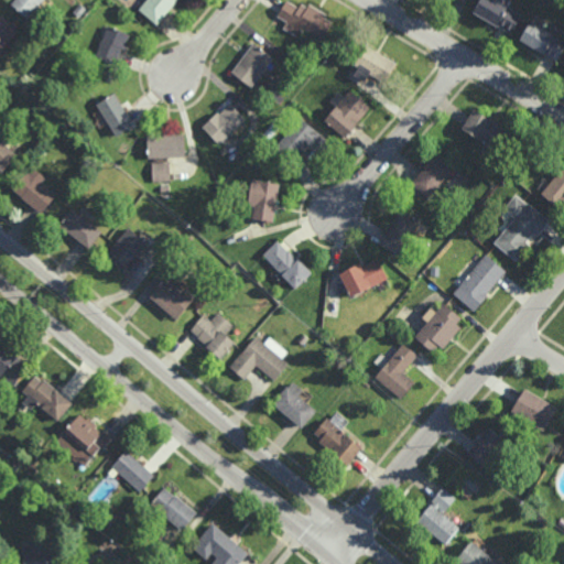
[(42,0),(29,17),(11,2),(12,0),(42,0)]
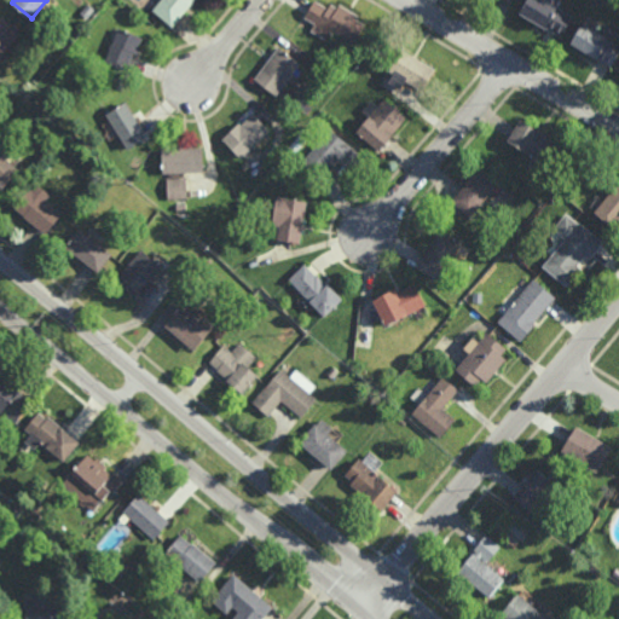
[(195,0),(173,27),(152,10),(160,0),(195,0)]
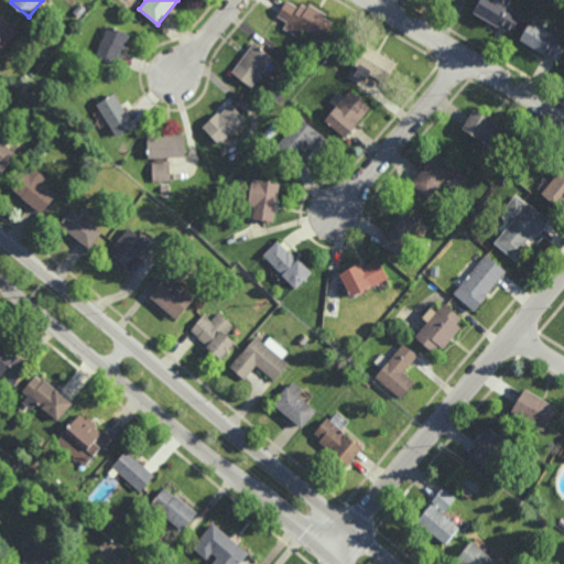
[(288,0),(300,8),(303,3),(308,8),(311,4),(327,14),(326,18),(333,22),(321,42),(302,31),(297,36),(284,28),(288,22),(278,17),(288,0)]
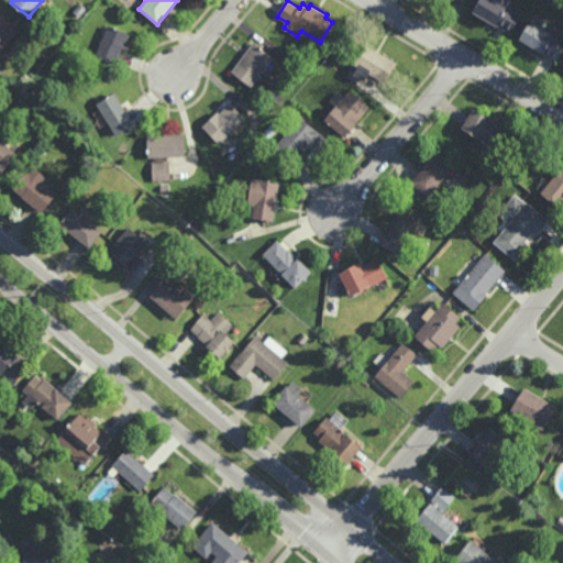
[(511,0),(508,6),(522,14),(511,32),(475,10),(481,0),(511,0)]
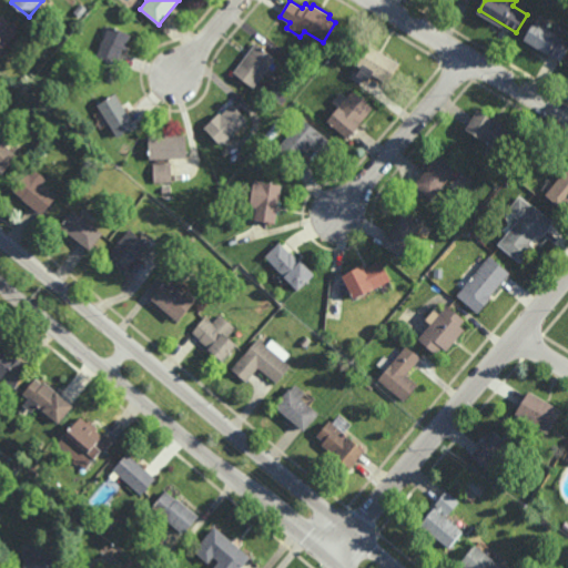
[(81,16),(74,11),(80,3),(87,8),(81,16)]
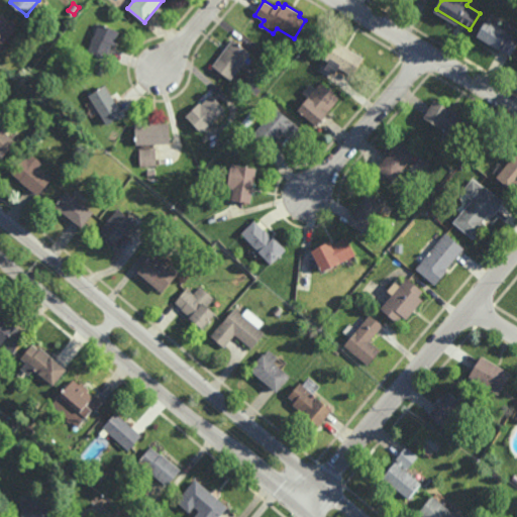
[(0,45),(0,15),(2,13),(17,26),(0,45)]
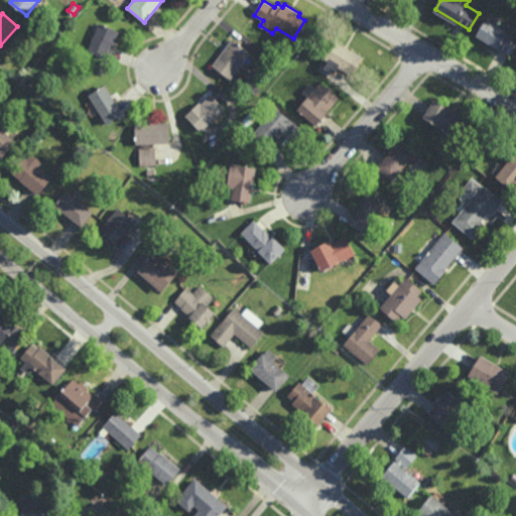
[(515,44),(510,54),(499,48),(500,47),(478,34),(488,17),(510,31),(515,35),(515,44)]
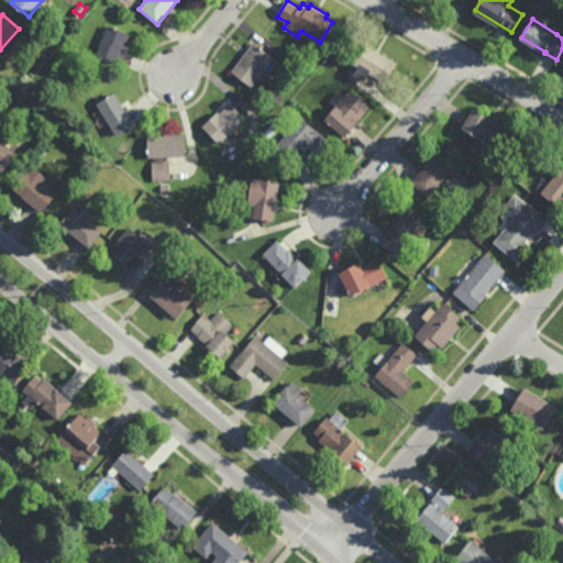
[(123,48),(121,47),(114,63),(96,55),(108,24),(130,33),(123,48)]
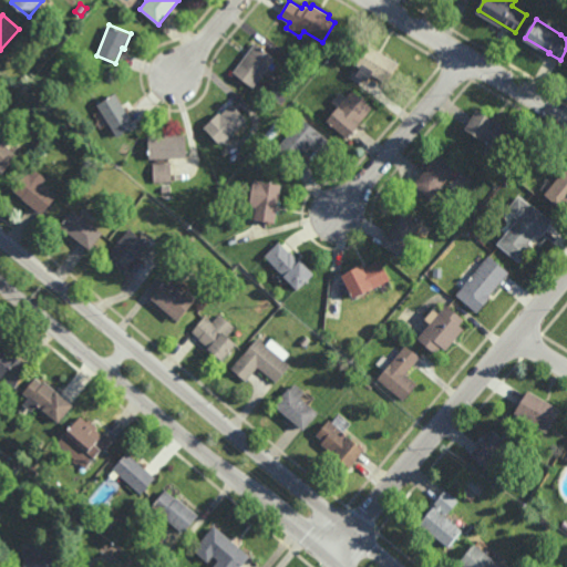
[(254,88),(234,72),(256,42),(277,58),(254,88)]
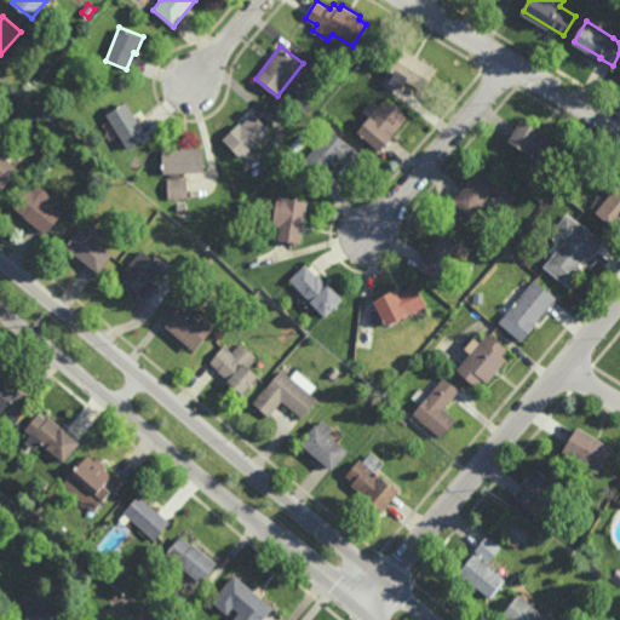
[(426,91),(408,81),(406,87),(396,82),(400,76),(389,69),(402,47),(438,69),(426,91)]
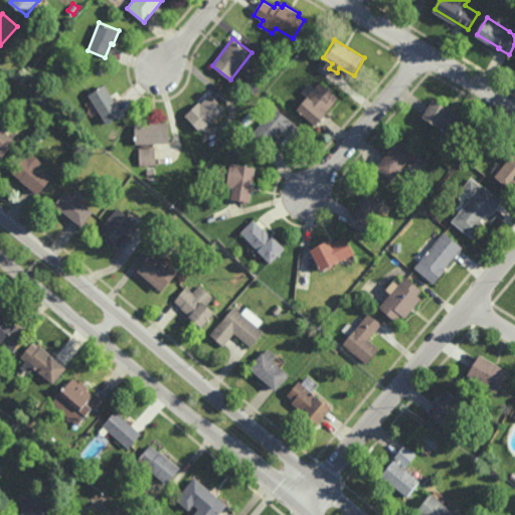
[(339,98),(327,112),(329,113),(318,126),(298,110),(308,98),(302,93),(309,83),(315,89),(320,82),(339,98)]
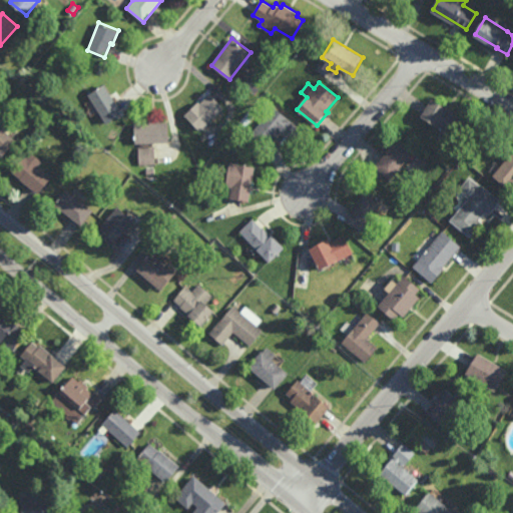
[(105,123),(87,94),(104,83),(122,113),(105,123)]
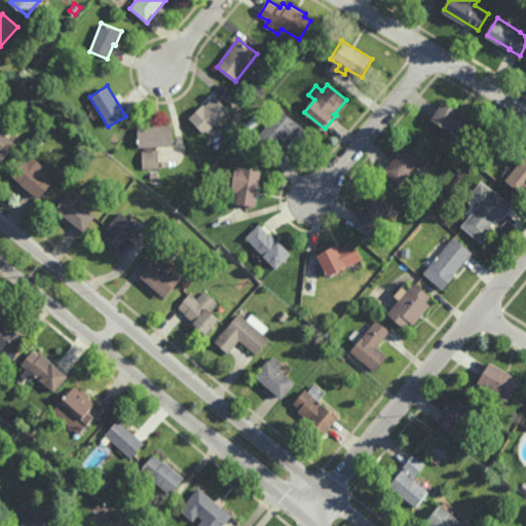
[(230,111),(205,135),(190,117),(204,104),(205,106),(216,96),(230,111)]
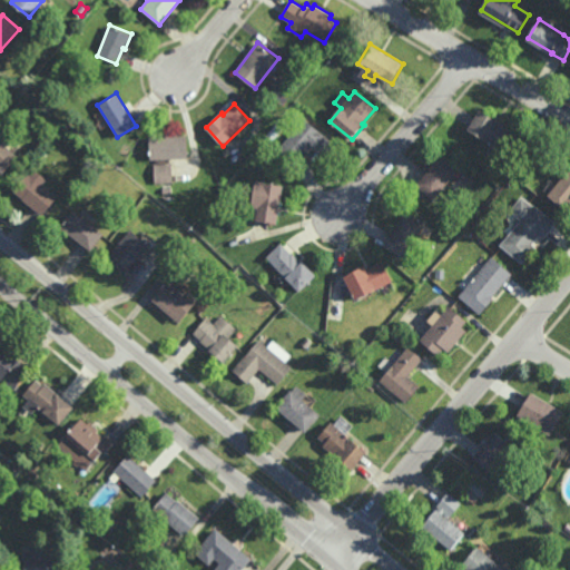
[(509,154),(484,139),(485,139),(469,129),(480,109),(512,129),(511,131),(519,137),(509,154)]
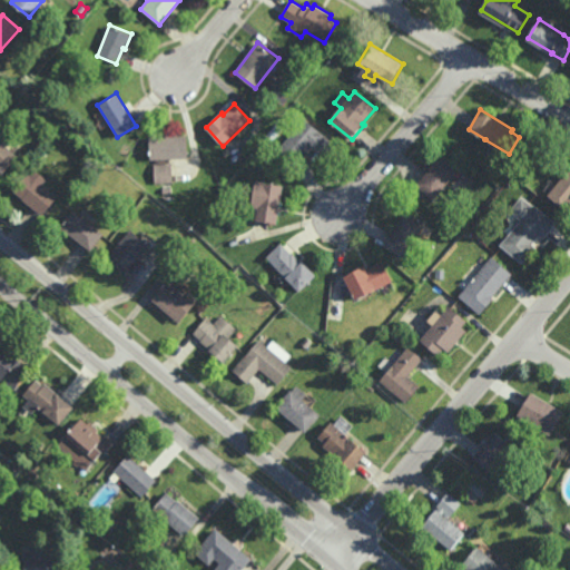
[(324,158),(312,148),(307,155),(305,153),(296,164),(279,149),(304,119),(335,145),(324,158)]
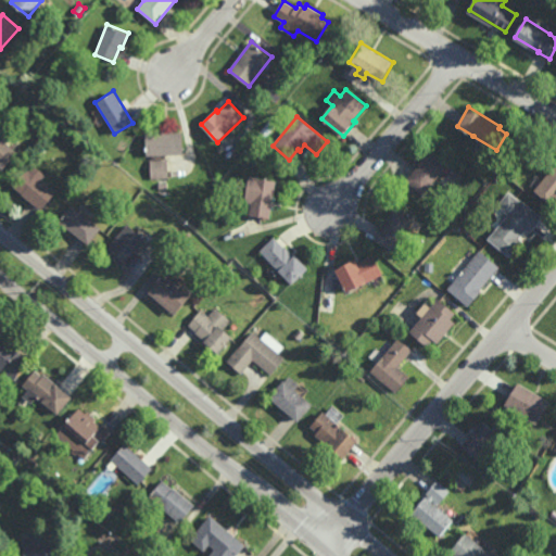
[(0,127),(3,130),(0,134),(0,136),(17,151),(0,173),(0,127)]
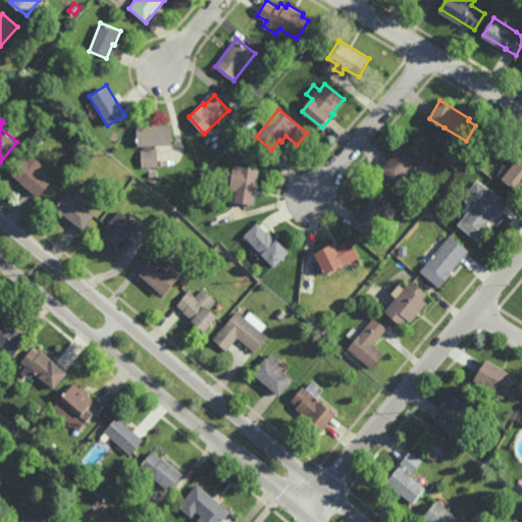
[(160,124),(171,124),(171,145),(137,146),(137,125),(148,125),(148,122),(160,122),(160,124)]
